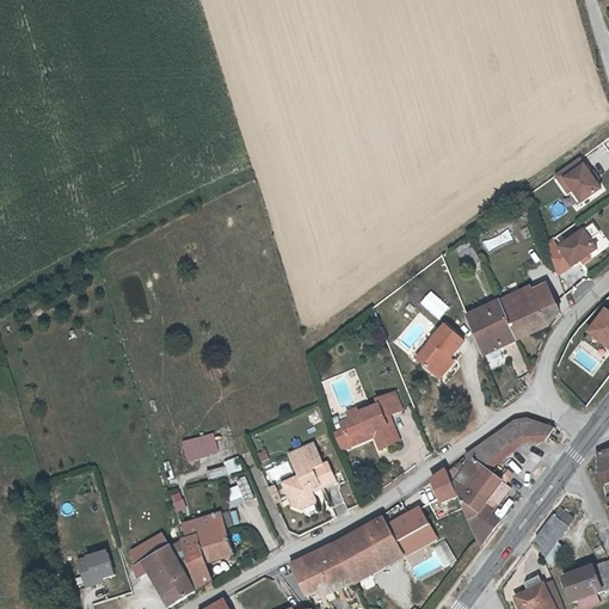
[(597,185),(573,155),(551,172),(557,180),(560,177),(578,200),(597,185)]
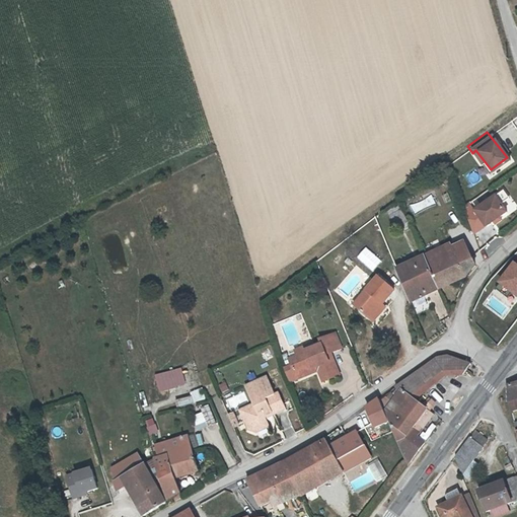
[(475,150),(472,153),(487,172),(491,169),(475,150)]
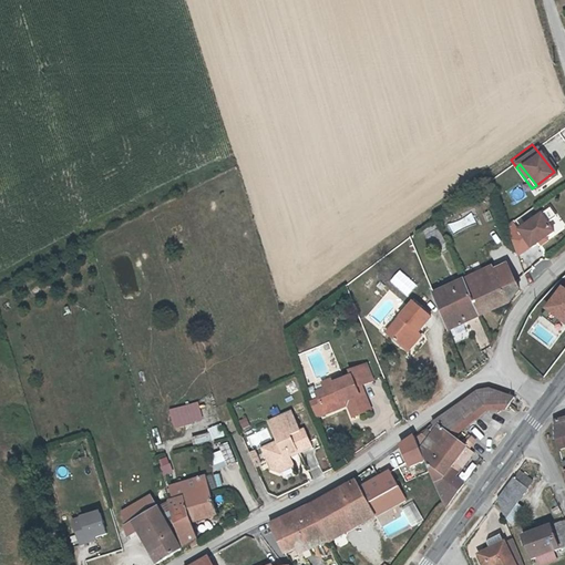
[(542,207),(538,211),(545,219),(548,216),(542,207)]
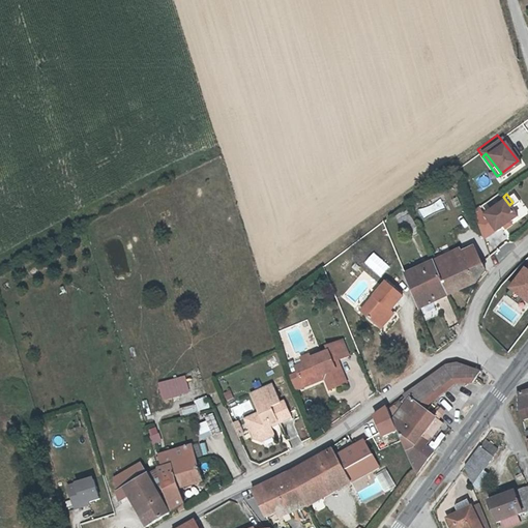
[(421,217),(444,206),(440,197),(417,207),(421,217)]
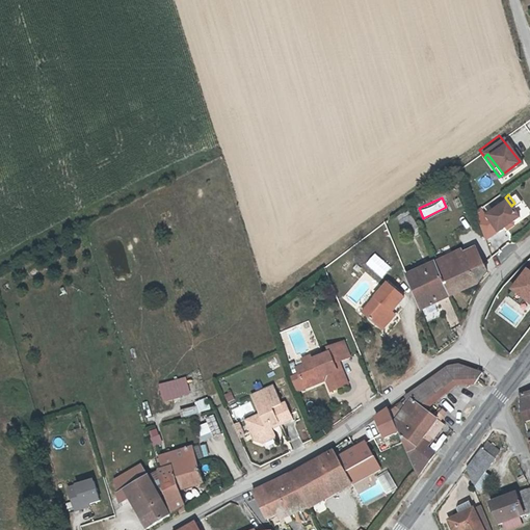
[(485,212),(477,218),(483,237),(495,229),(496,230),(517,214),(511,206),(505,197),(485,212)]
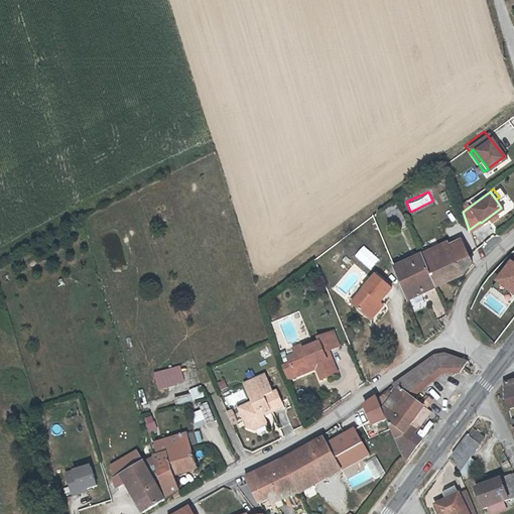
[(465,198),(459,202),(463,212),(471,206),(465,198)]
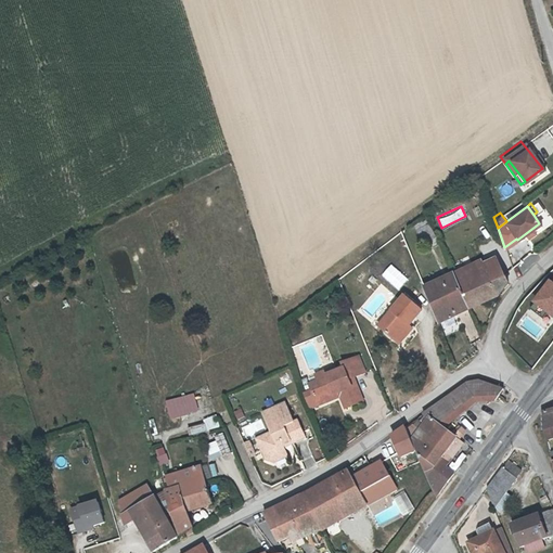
[(528,251),(511,269),(518,275),(535,256),(528,251)]
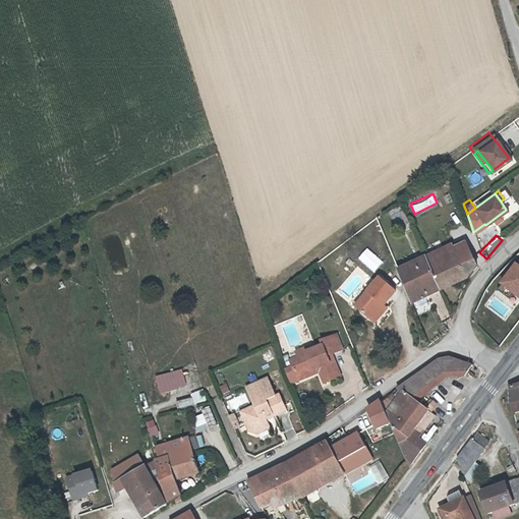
[(451,242),(420,256),(437,287),(461,276),(473,264),(463,241),(452,245),(451,242)]
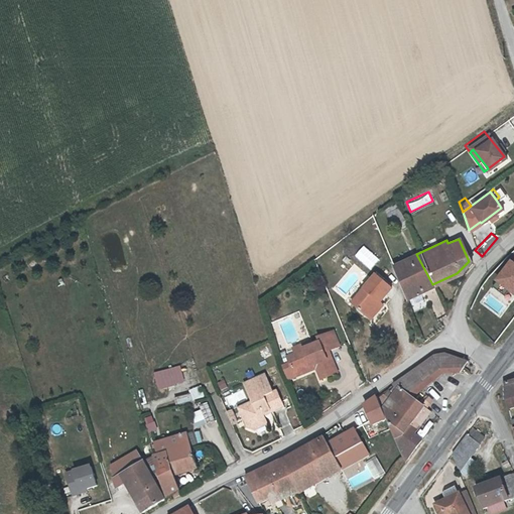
[(405,297),(432,284),(416,254),(393,264),(405,297)]
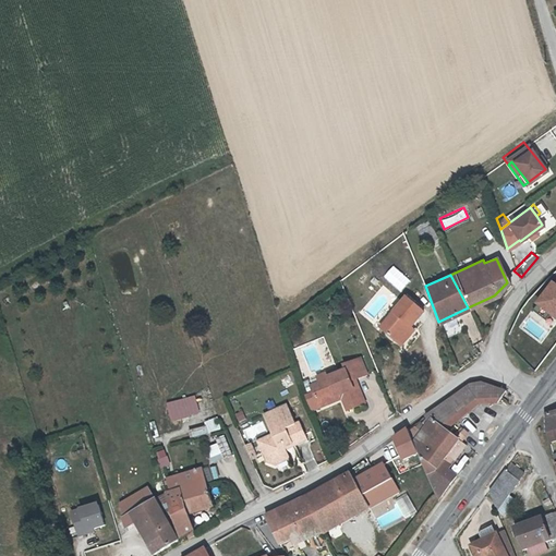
[(555,279),(533,309),(546,319),(551,315),(555,318),(555,279)]
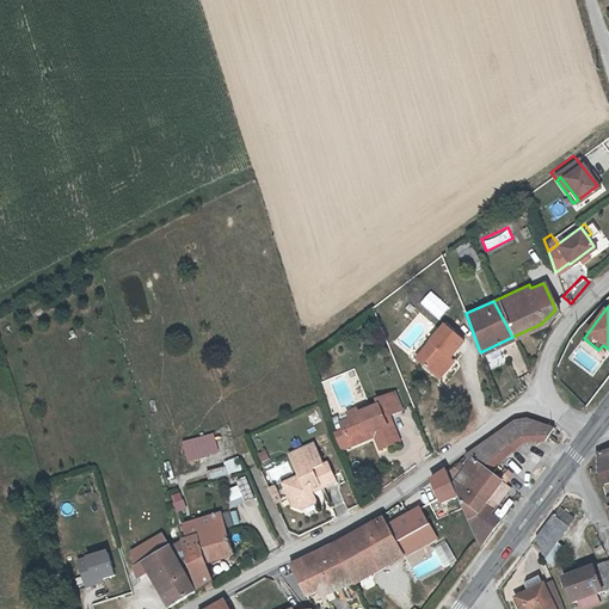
[(417,357),(436,373),(450,357),(465,340),(446,324),(417,357)]
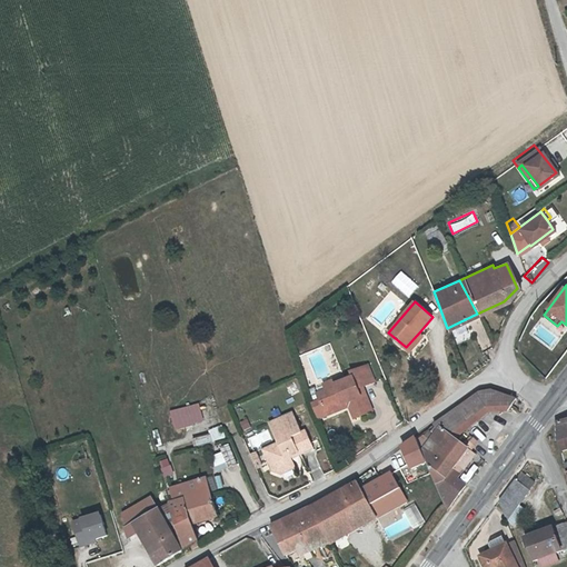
[(419,332),(406,347),(409,351),(423,336),(419,332)]
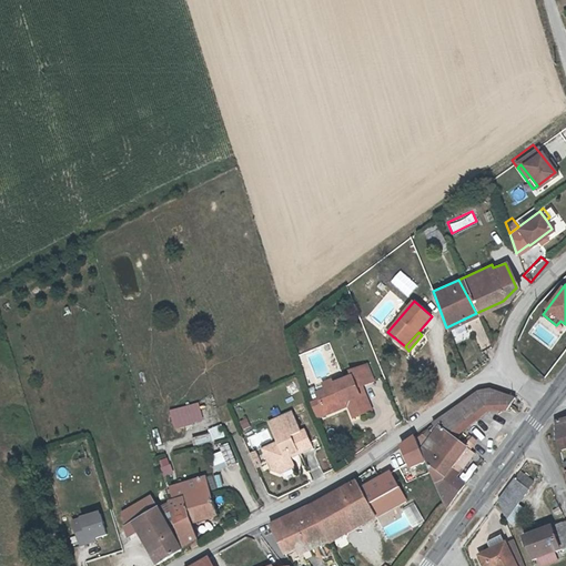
[(316,396),(320,404),(322,408),(331,405),(334,414),(344,410),(342,405),(346,404),(353,420),(370,413),(360,388),(372,383),(364,365),(347,373),(350,378),(342,381),(332,385),(334,388),(324,393),(316,396)]
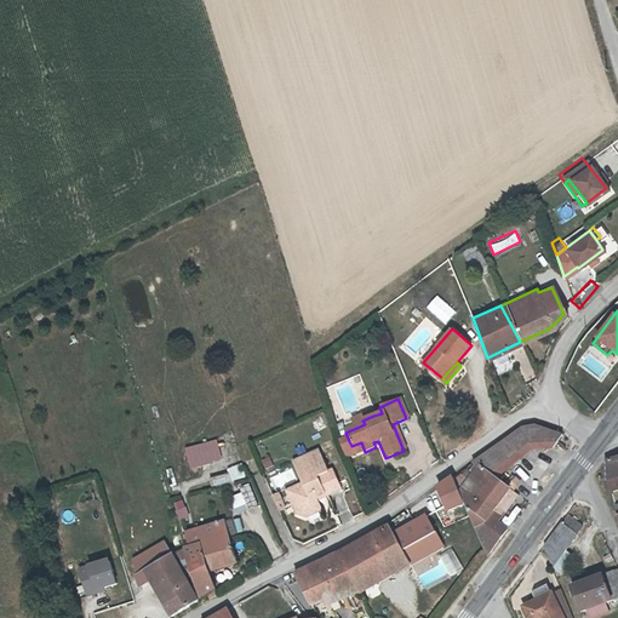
[(362,421),(373,416),(371,411),(349,419),(354,429),(365,424),(362,421)]
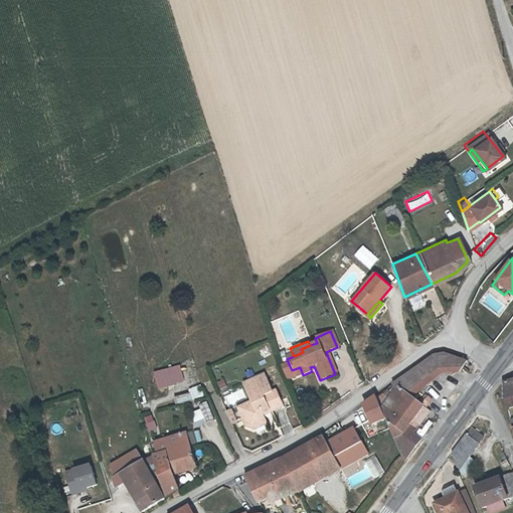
[(278,355),(284,369),(290,366),(287,359),(284,352),(278,355)]
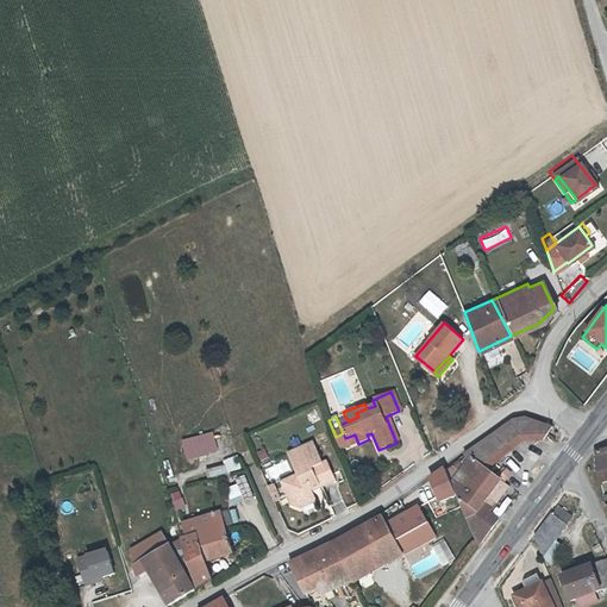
[(494,521),(486,514),(477,507),(480,505),(500,476),(487,465),(521,436),(534,442),(542,429),(521,418),(515,419),(509,420),(504,423),(499,425),(465,450),(468,454),(463,457),(465,461),(449,480),(465,515),(477,544),(494,521)]
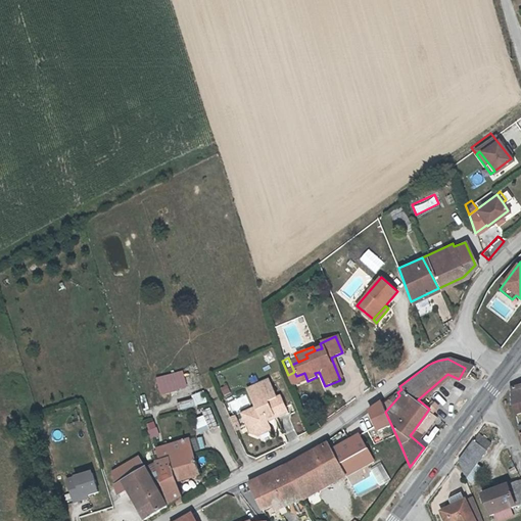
[(188,385),(182,368),(154,377),(160,394),(188,385)]
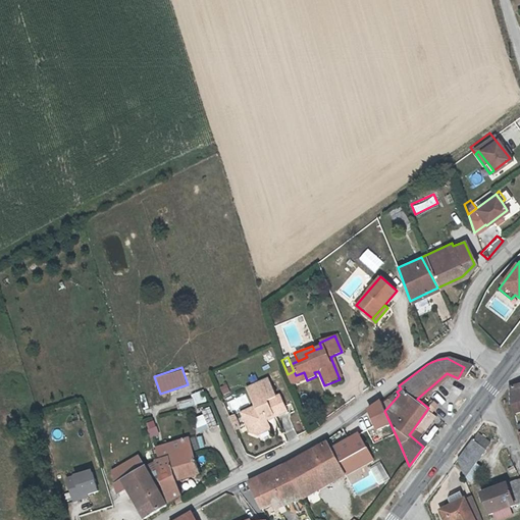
[(293,386),(299,384),(296,375),(294,371),(288,374),(293,386)]
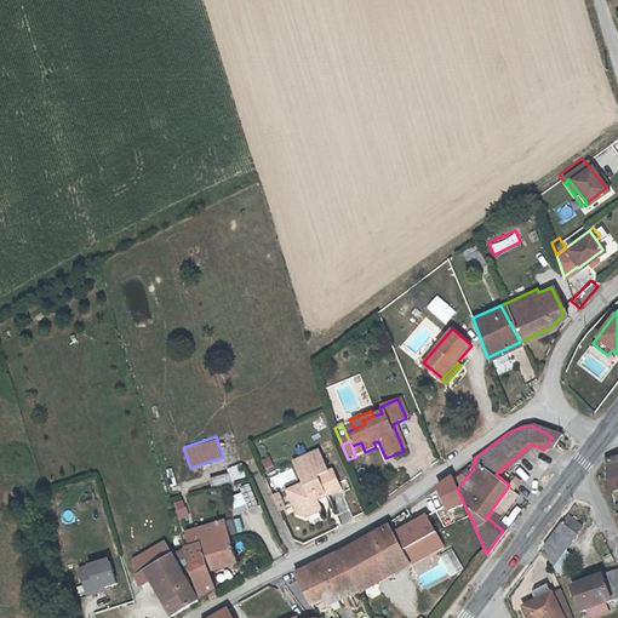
[(361,442),(352,446),(355,457),(365,452),(361,442)]
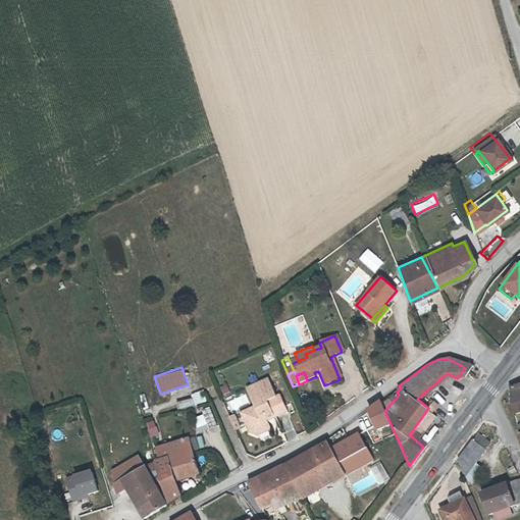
[(267,422),(267,420),(267,417),(271,415),(272,417),(287,410),(278,395),(275,396),(267,378),(246,387),(254,406),(246,410),(251,419),(245,422),(250,432),(256,434),(270,428),(267,422)]
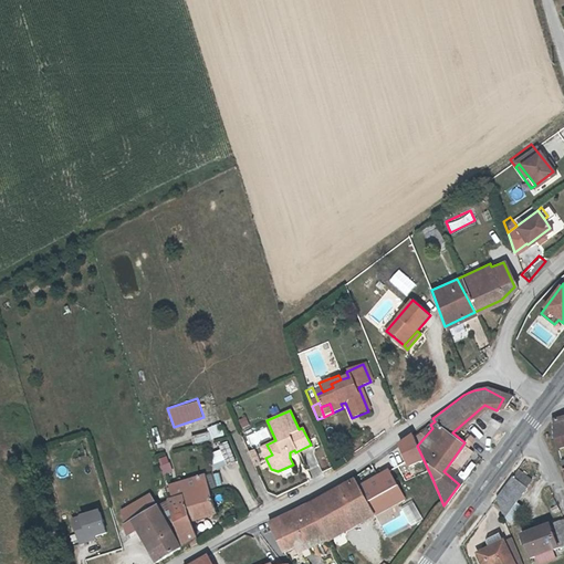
[(563,417),(552,419),(552,436),(554,446),(563,444),(563,439),(563,432),(563,417)]
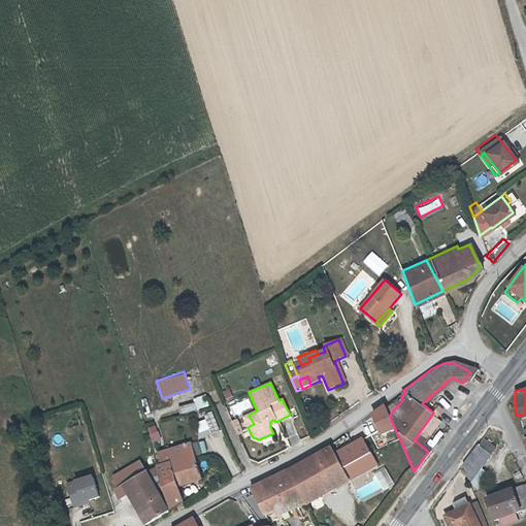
[(177,406),(179,414),(209,406),(206,393),(192,397),(194,402),(177,406)]
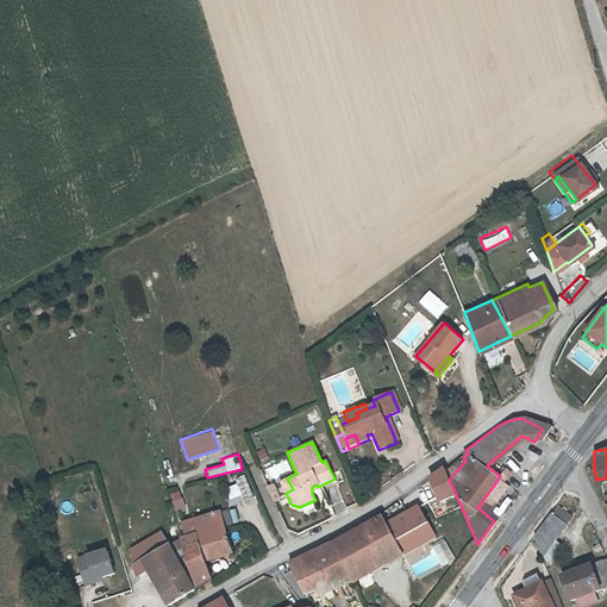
[(246,477),(226,485),(232,504),(252,498),(246,477)]
